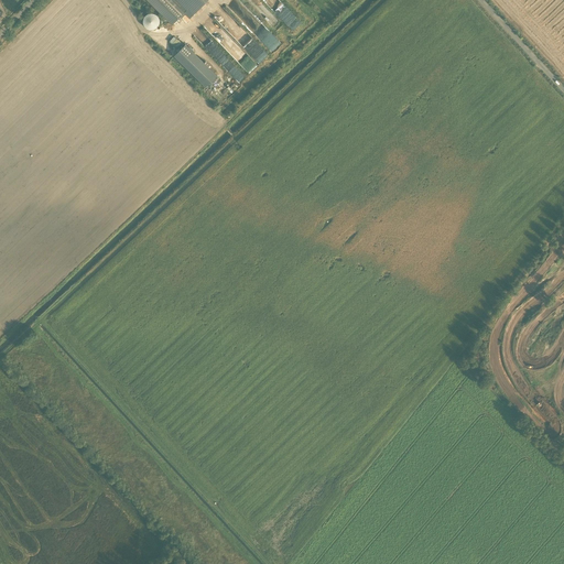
[(207,0),(148,0),(173,24),(184,13),(190,19),(207,0)]
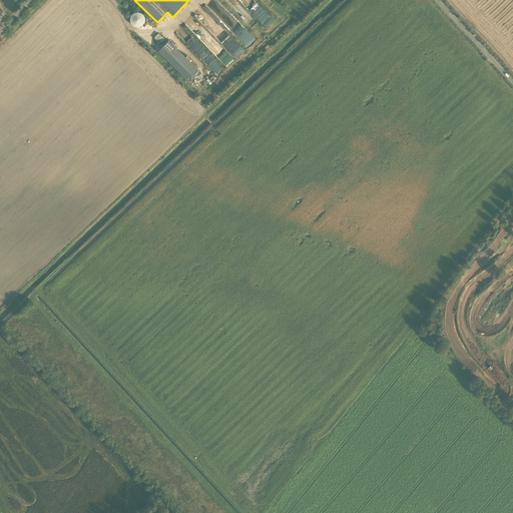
[(212,0),(209,4),(239,33),(245,27),(216,0),(212,0)]
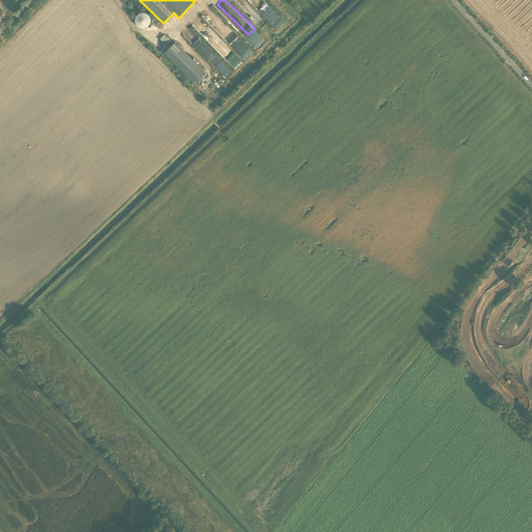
[(276,29),(285,21),(265,1),(257,9),(276,29)]
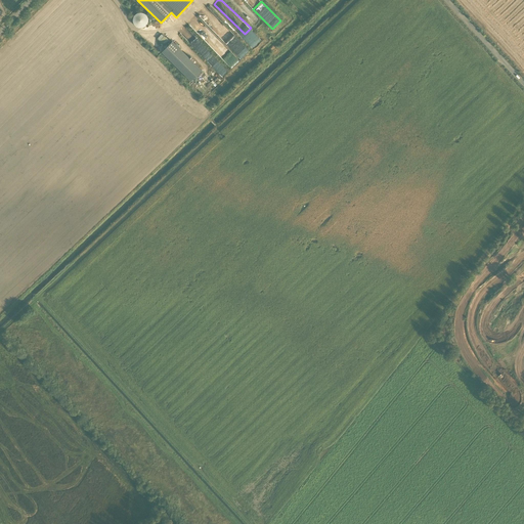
[(133,23),(134,24),(135,25),(136,26),(137,27),(138,28),(139,28),(140,28),(142,28),(143,28),(144,27),(145,26),(146,25),(147,24),(147,23),(148,22),(148,20),(148,18),(147,17),(147,16),(146,15),(145,14),(144,13),(143,13),(142,12),(140,12),(139,12),(138,13),(137,13),(136,14),(135,15),(134,16),(133,17),(133,18),(133,20),(133,22),(133,23)]
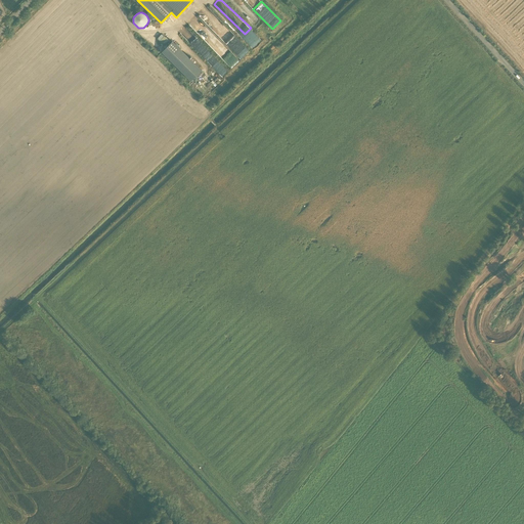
[(205,38),(205,41),(215,41),(215,30),(200,30),(200,38),(205,38)]
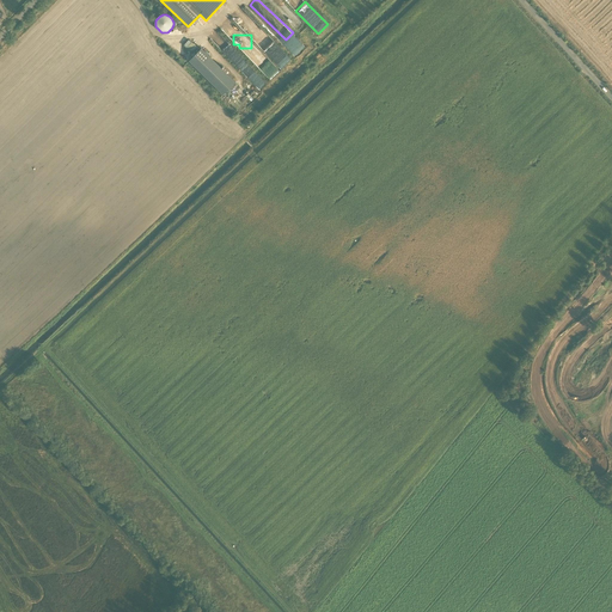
[(184,43),(191,51),(197,46),(190,37),(184,43)]
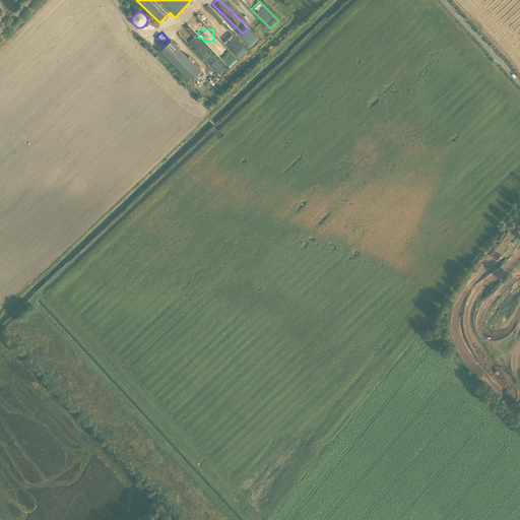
[(168,59),(179,48),(172,41),(160,52),(168,59)]
